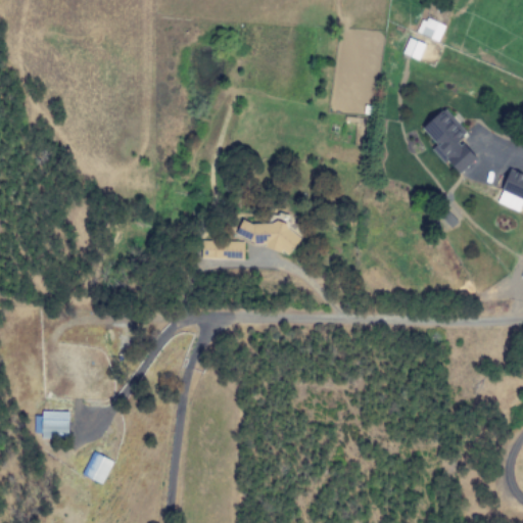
[(437,42),(444,26),(423,16),(416,33),(437,42)]
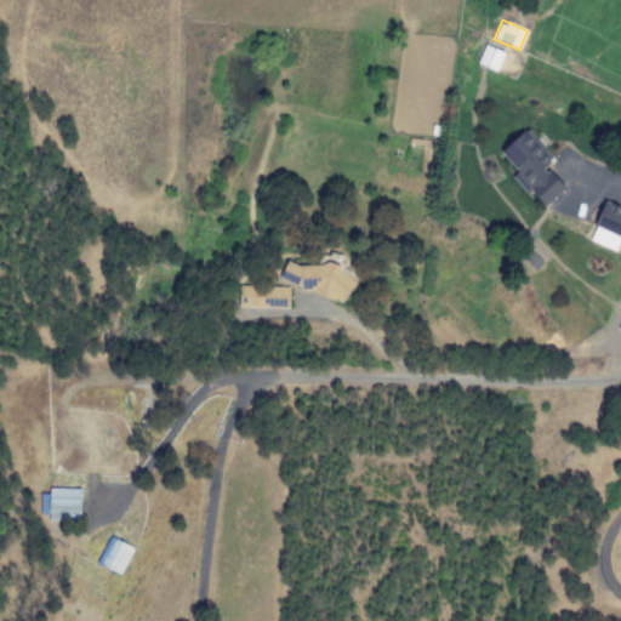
[(506,53),(485,45),(478,64),(499,73),(506,53)]
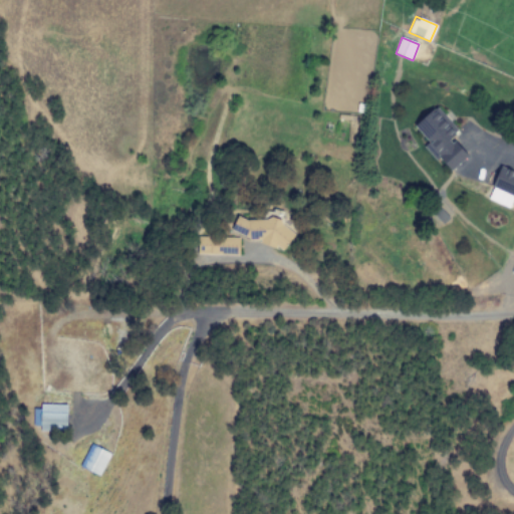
[(470,155),(453,137),(460,131),(437,106),(416,126),(431,144),(428,147),(452,173),(470,155)]
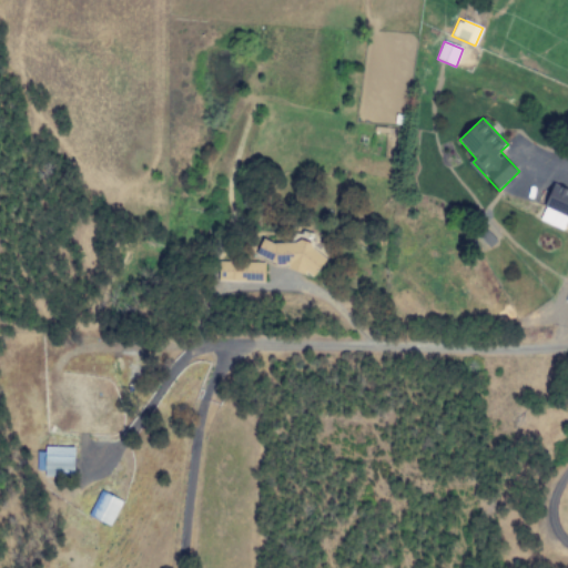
[(567,190),(555,184),(539,221),(563,231),(567,217),(567,190)]
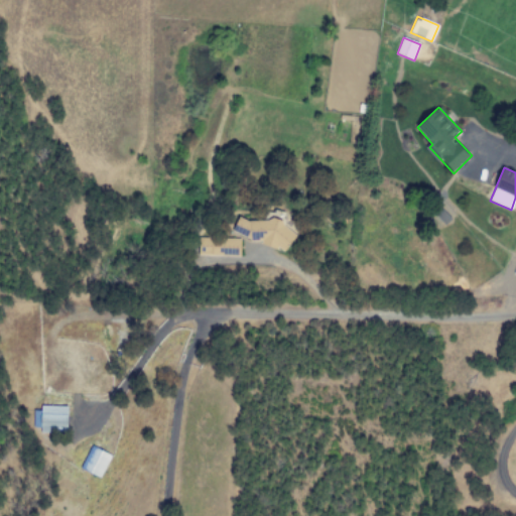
[(235,229),(275,250),(278,247),(283,250),(298,235),(285,224),(286,212),(276,208),(268,214),(243,206),(235,229)]
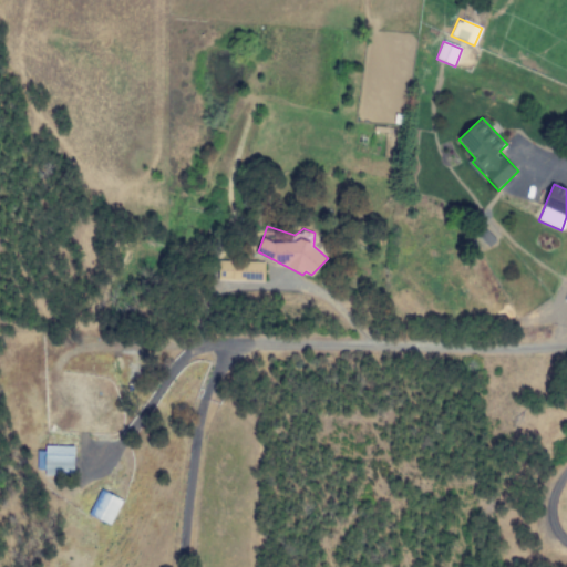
[(218,281),(265,281),(265,263),(218,261),(218,281)]
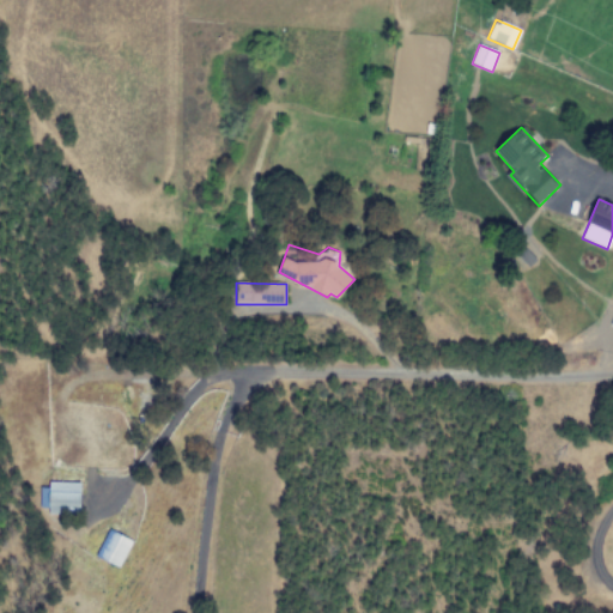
[(38,508),(48,508),(48,514),(80,515),(82,484),(48,483),(48,489),(40,489),(38,508)]
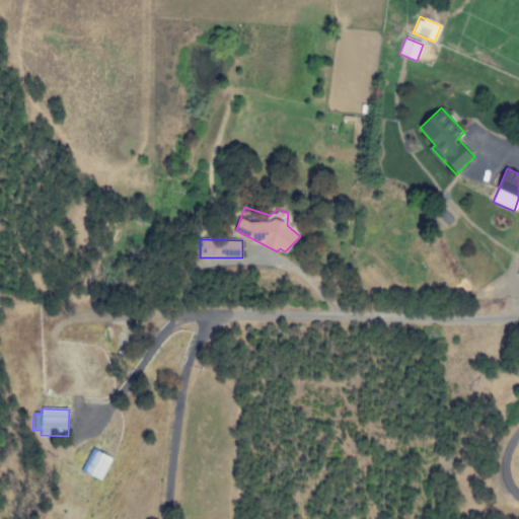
[(112,457),(91,448),(80,472),(100,482),(112,457)]
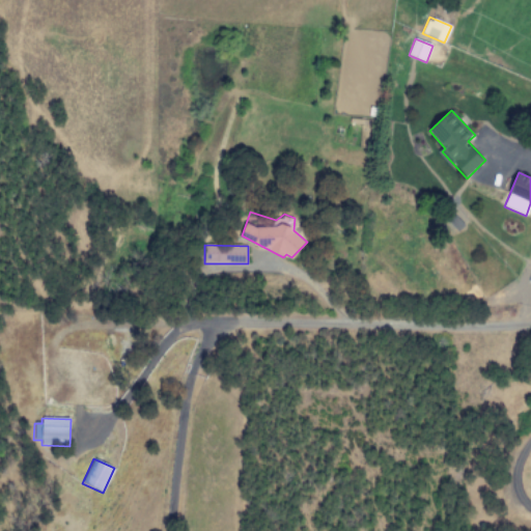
All buildings are outlined.
